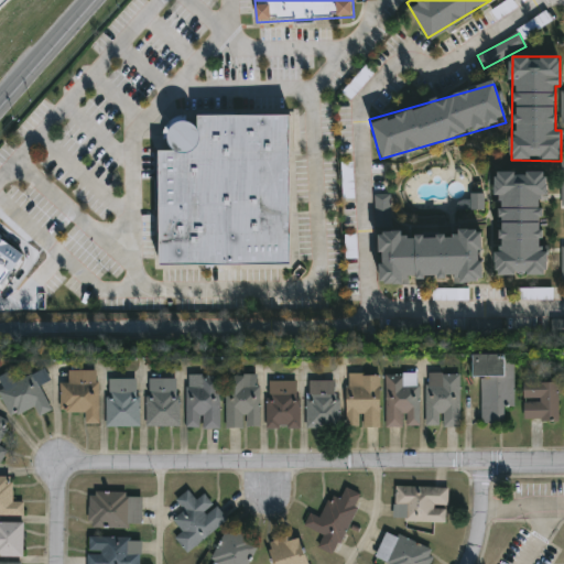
[(197,127),(203,130),(208,131),(208,121),(293,121),(293,263),(171,262),(171,153),(186,153),(186,149),(182,143),(180,138),(176,137),(179,129),(184,125),(192,122),(192,126),(197,127)]
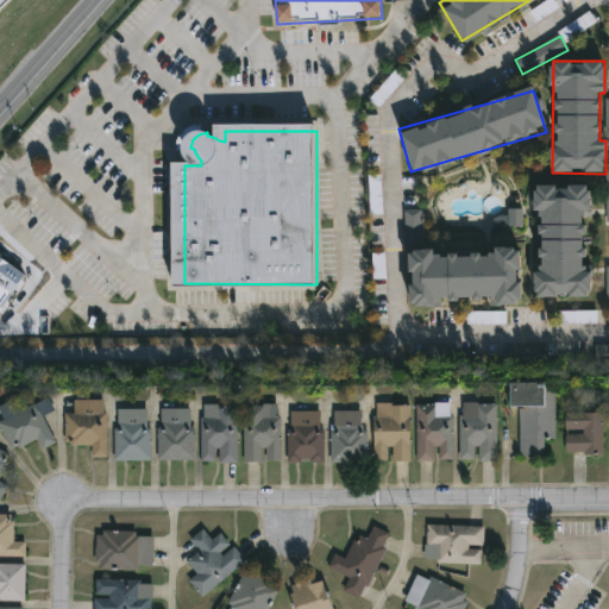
[(370,215),(383,214),(382,175),(369,175),(370,215)]
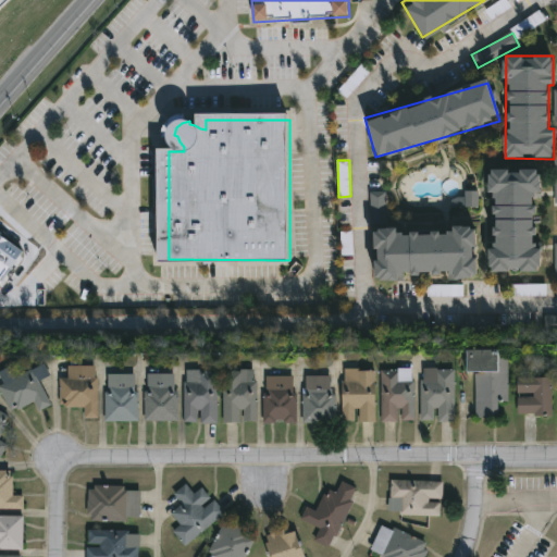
[(490,170),(536,169),(537,272),(491,272),(490,170)]
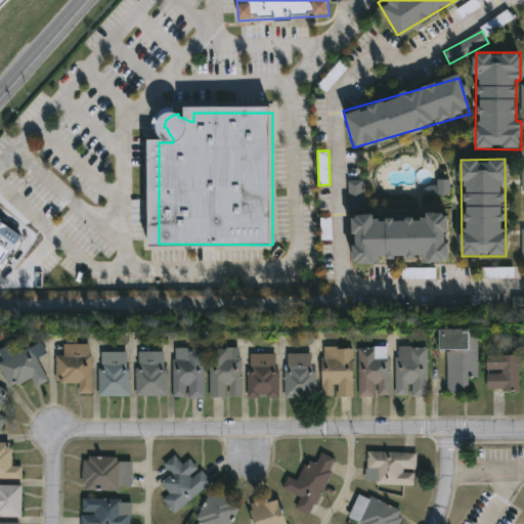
[(450,180),(437,180),(437,195),(450,195),(450,180)]
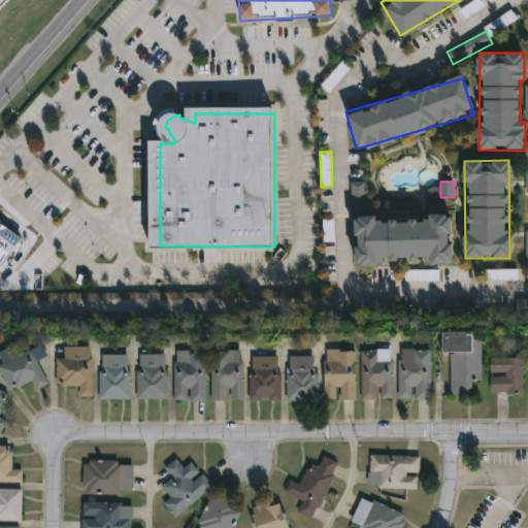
[(449,216),(451,264),(424,265),(424,258),(381,260),(382,266),(355,267),(352,184),(366,184),(367,219),(449,216)]
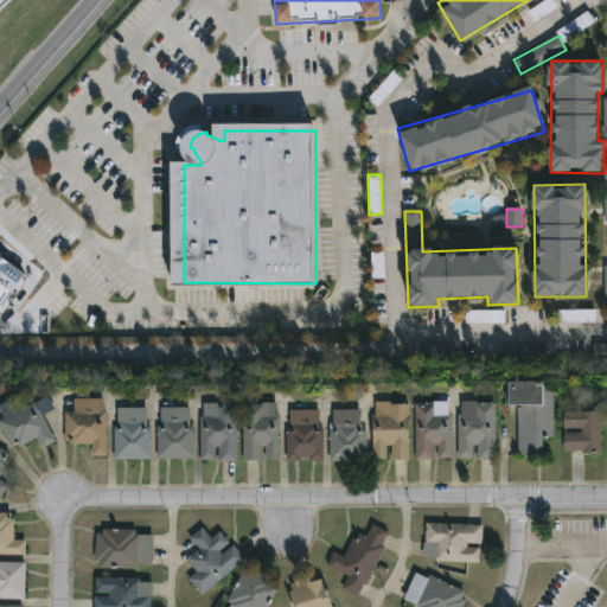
[(372,253),(372,279),(384,278),(384,253),(372,253)]
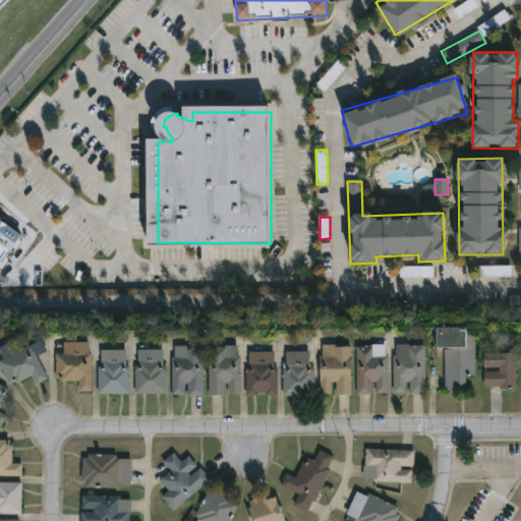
[(0,221),(21,235),(0,268),(0,221)]
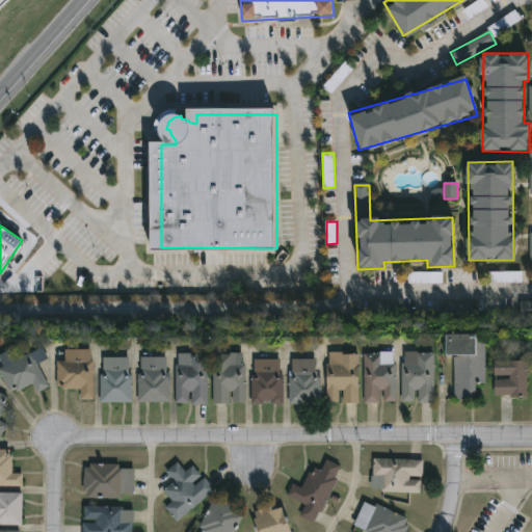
[(522,272),(495,272),(495,283),(522,282),(522,272)]
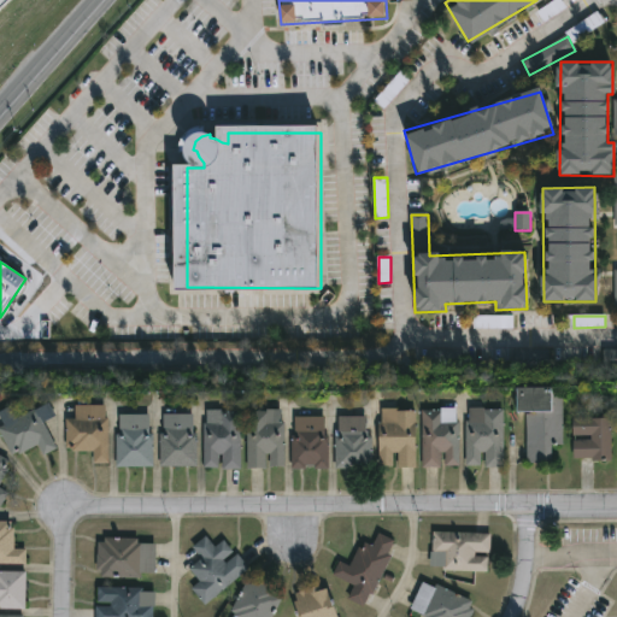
[(603,374),(616,372),(616,350),(603,351),(603,374)]
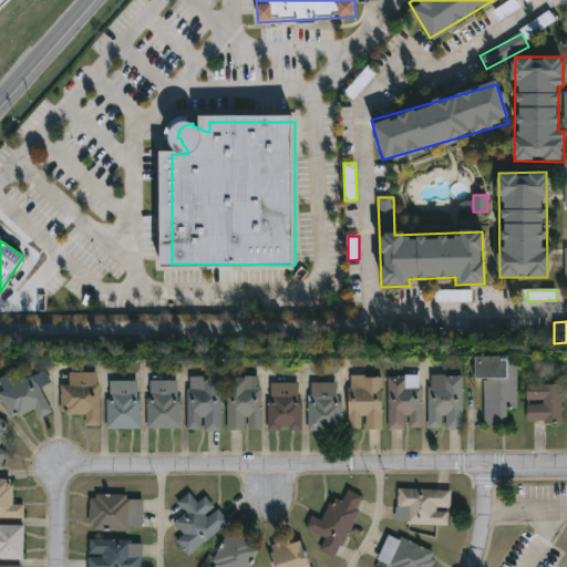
[(515,406),(505,406),(505,424),(483,424),(482,377),(473,377),(473,356),(514,354),(515,406)]
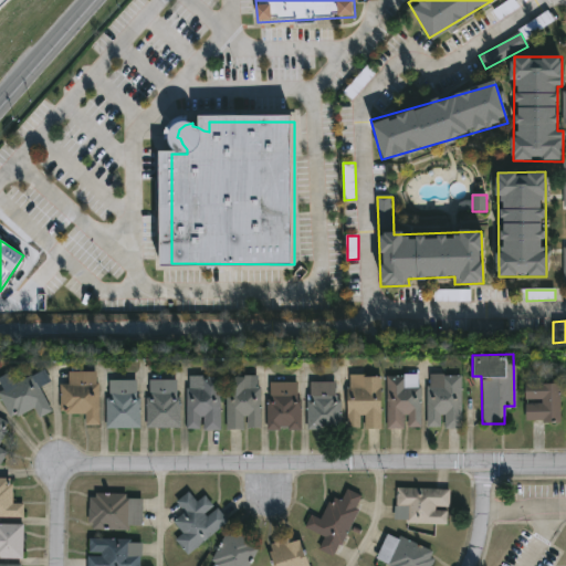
[(13,381),(43,369),(48,380),(39,384),(50,410),(37,416),(33,407),(8,417),(0,394),(0,389),(2,389),(0,383),(0,375),(9,371),(13,381)]
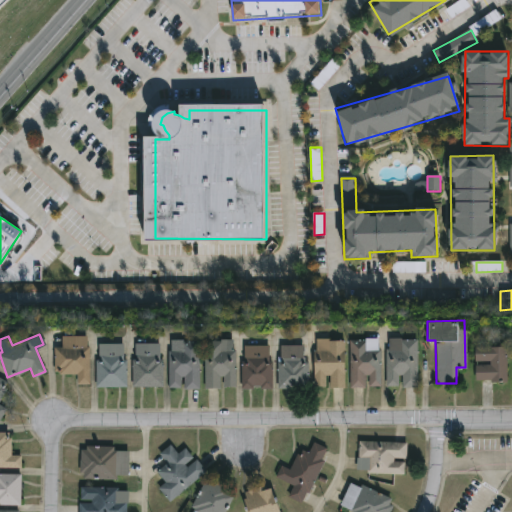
[(75,383),(75,373),(55,373),(55,347),(61,347),(61,335),(88,335),(88,383),(75,383)]
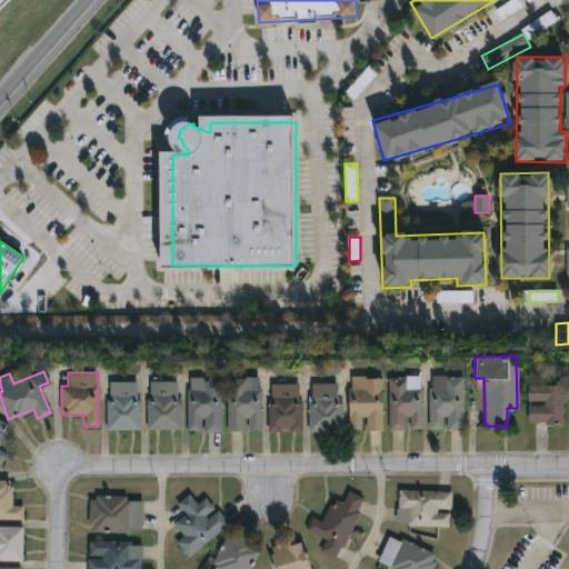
[(387,376),(421,375),(421,429),(388,429),(387,376)]
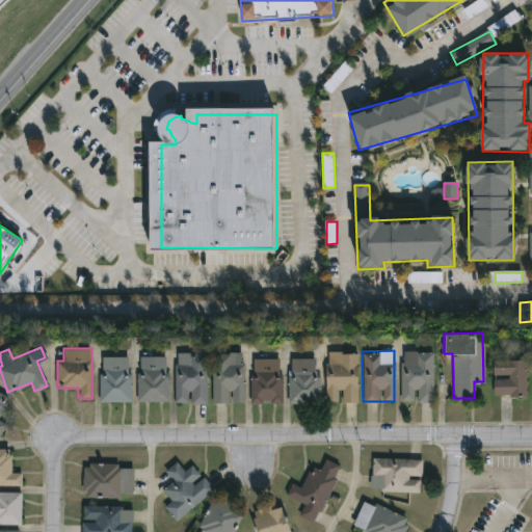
[(356,400),(325,400),(325,351),(356,351),(356,400)]
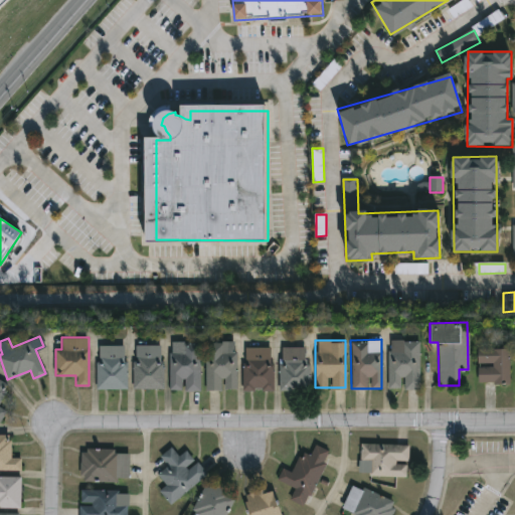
[(418,340),(418,388),(388,387),(388,340),(418,340)]
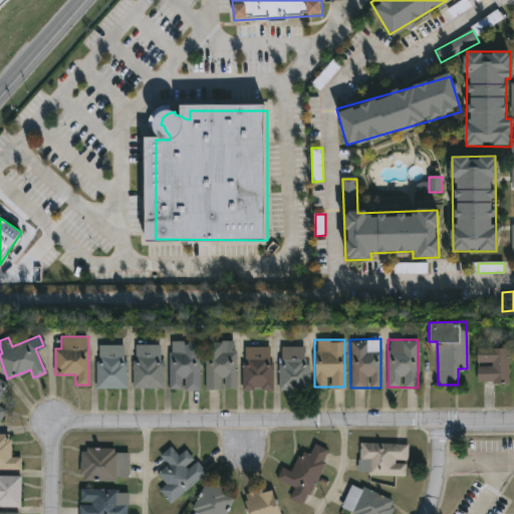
[(199,340),(199,389),(169,389),(169,340),(199,340)]
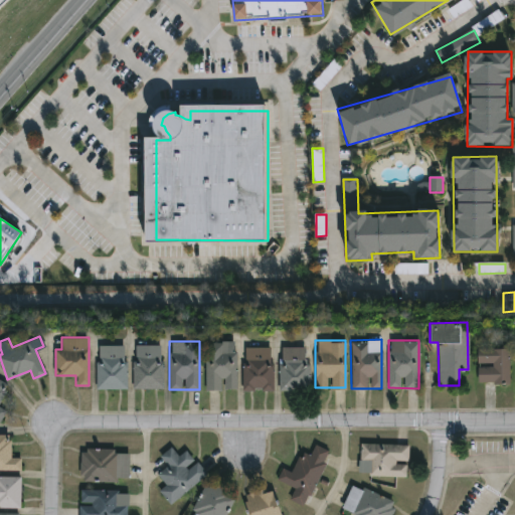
[(235,388),(205,389),(204,341),(235,341),(235,388)]
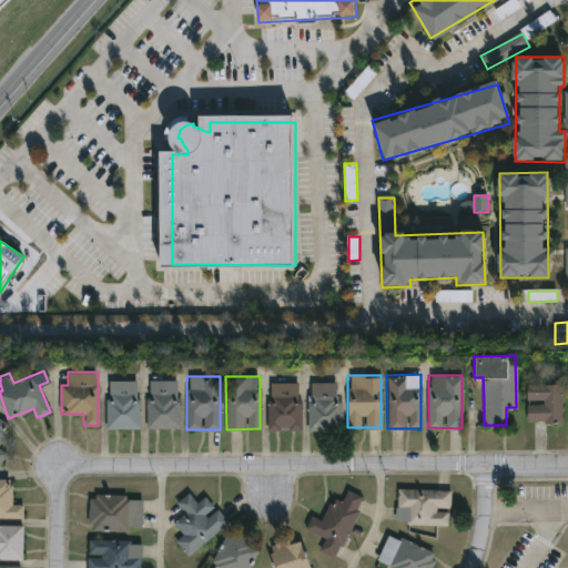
[(179,428),(146,428),(146,379),(179,379),(179,428)]
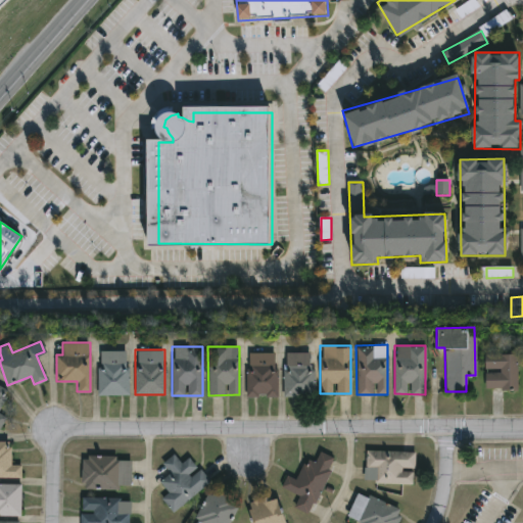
[(127,350),(127,394),(99,394),(99,350),(127,350)]
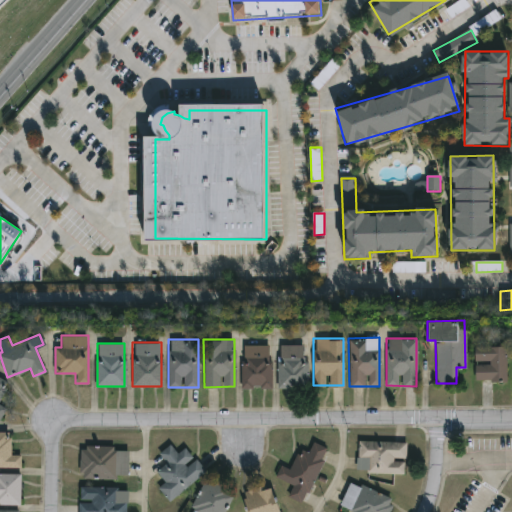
[(241,387),(241,344),(270,344),(270,387),(241,387)]
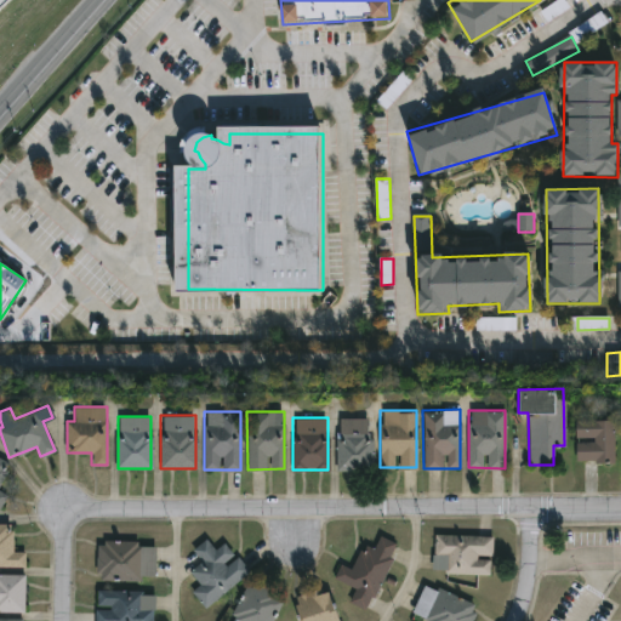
[(337,469),(337,417),(370,417),(370,469),(337,469)]
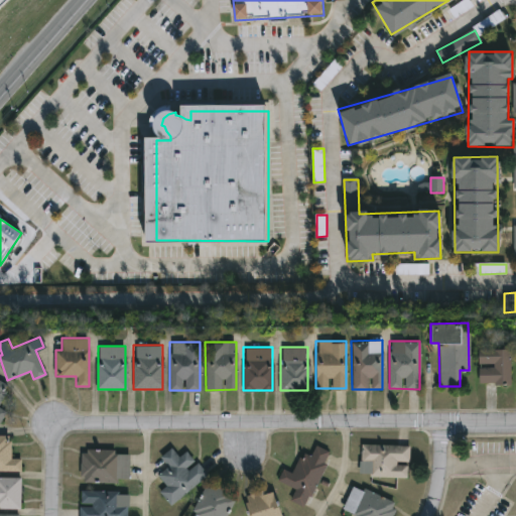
[(510,383),(478,383),(478,349),(510,349),(510,383)]
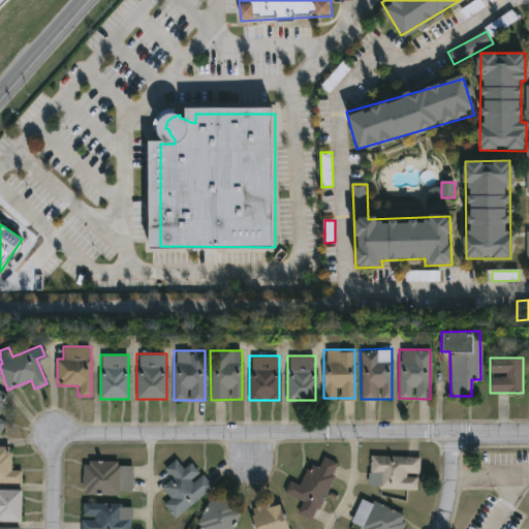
[(0,433),(2,434),(7,423),(0,418),(0,414),(9,395),(0,390),(0,433)]
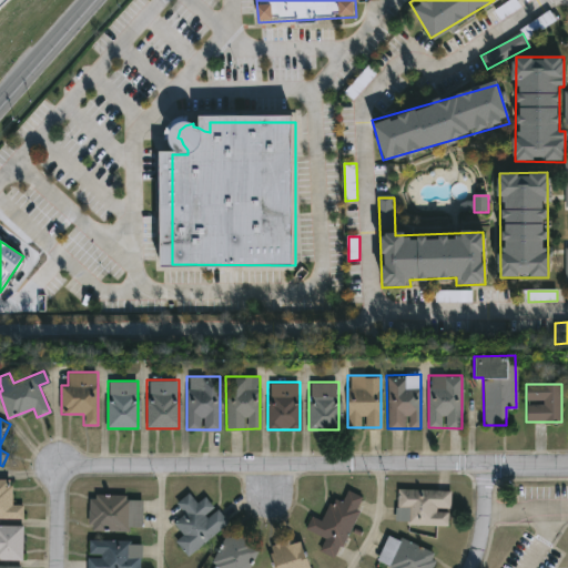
[(22,505),(22,518),(0,517),(0,478),(11,478),(10,504),(22,505)]
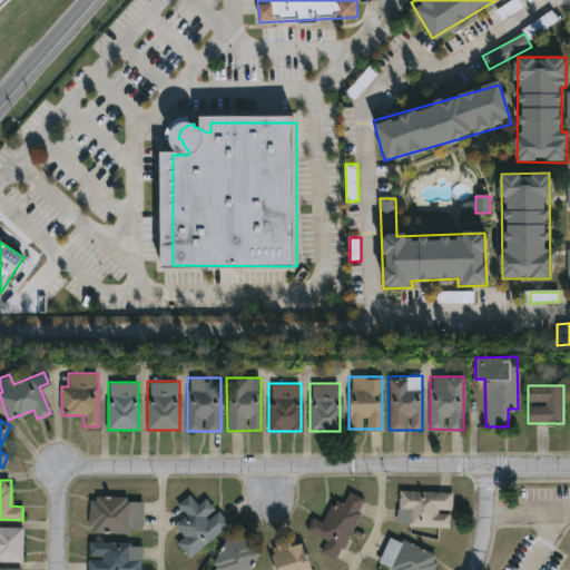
[(451,491),(450,527),(396,524),(397,489),(451,491)]
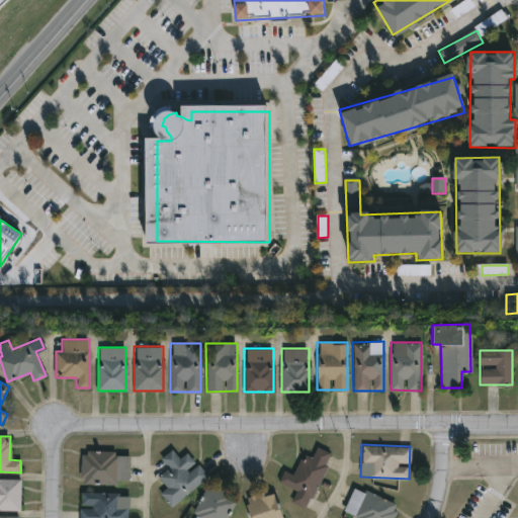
[(306,508),(291,501),(296,491),(278,482),(283,470),(292,475),(303,453),(311,457),(316,446),(332,453),(306,508)]
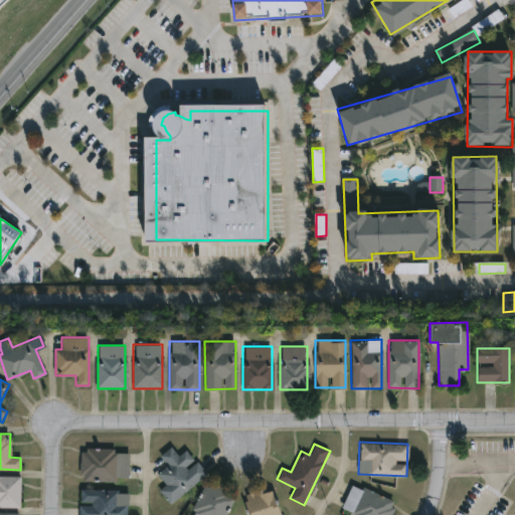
[(205,474),(169,504),(158,490),(165,485),(157,474),(168,465),(160,455),(170,447),(178,456),(185,450),(205,474)]
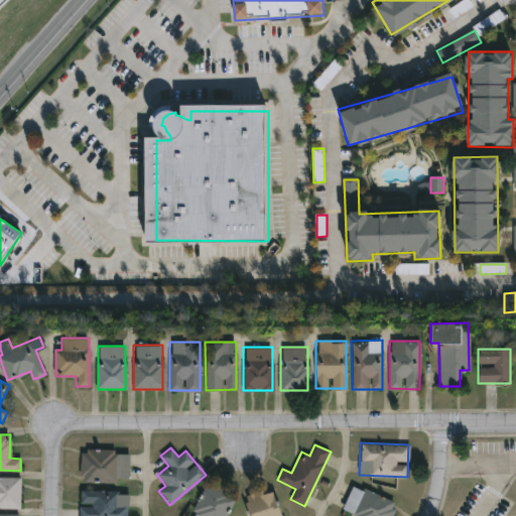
[(128,450),(128,482),(80,482),(80,450),(128,450)]
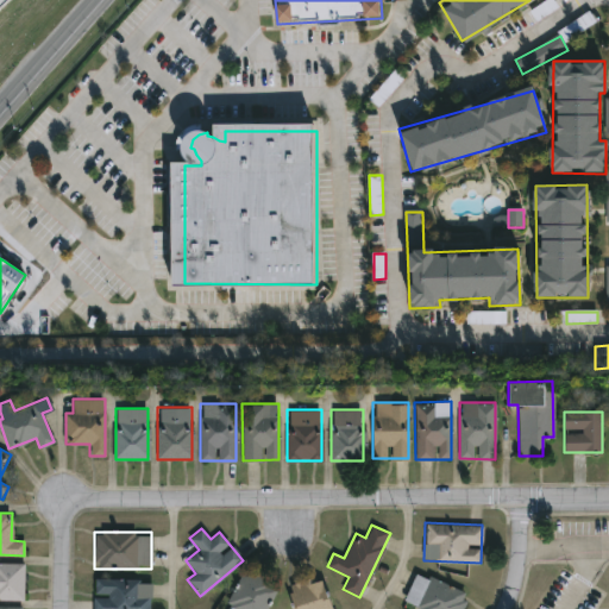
[(24,600),(0,600),(0,564),(24,564),(24,600)]
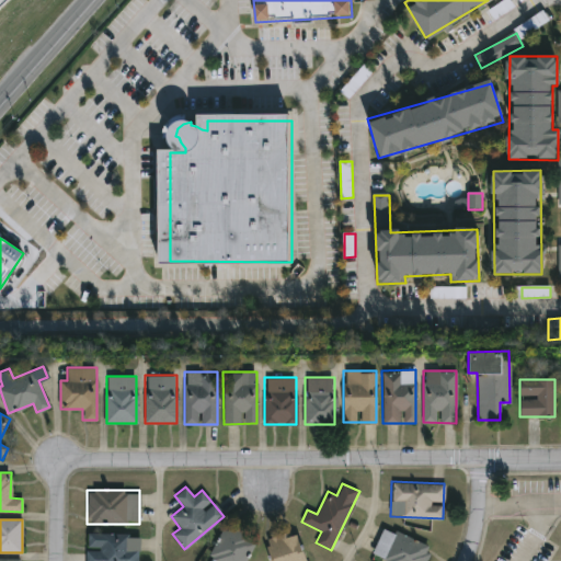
[(207,560),(225,524),(254,537),(243,560),(207,560)]
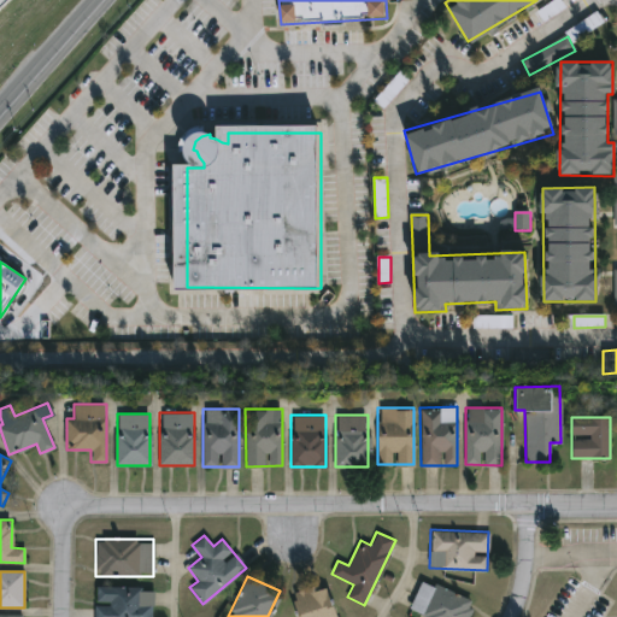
[(466,616),(416,616),(407,613),(421,580),(474,600),(466,616)]
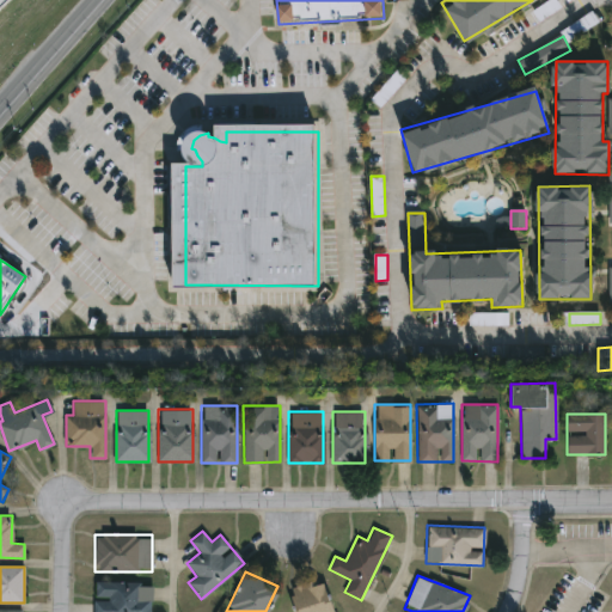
[(297,611),(292,587),(324,580),(331,611),(297,611)]
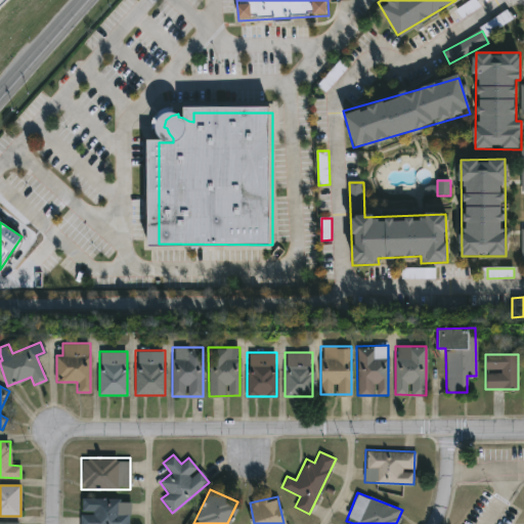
[(80,523),(80,498),(129,498),(129,523),(80,523)]
